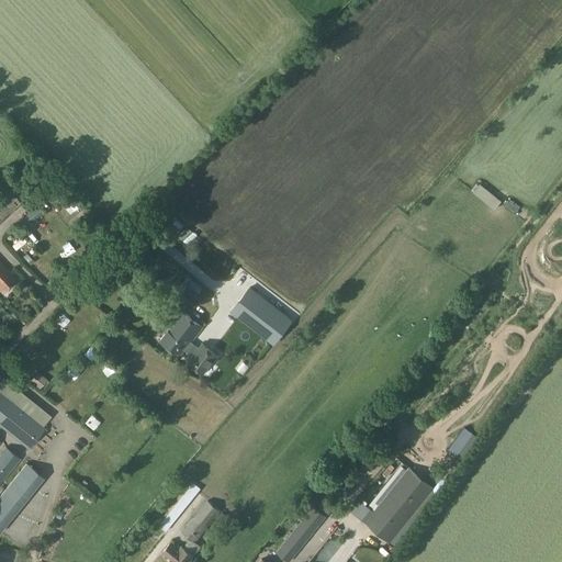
[(35,195),(42,203),(53,192),(46,184),(35,195)]
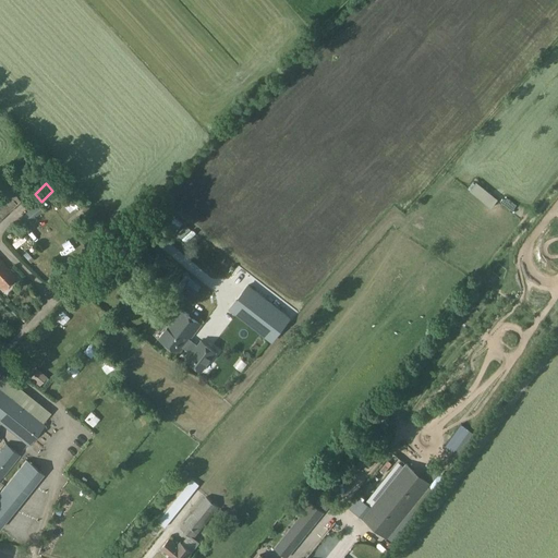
[(465,192),(485,210),(493,202),(472,183),(465,192)]
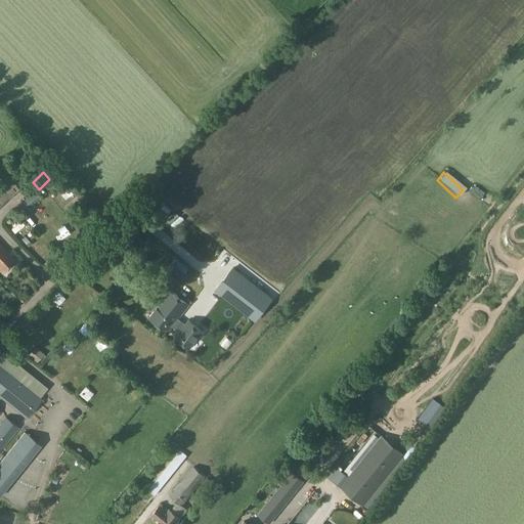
[(16,185),(7,175),(0,181),(0,207),(14,193),(11,189),(16,185)]
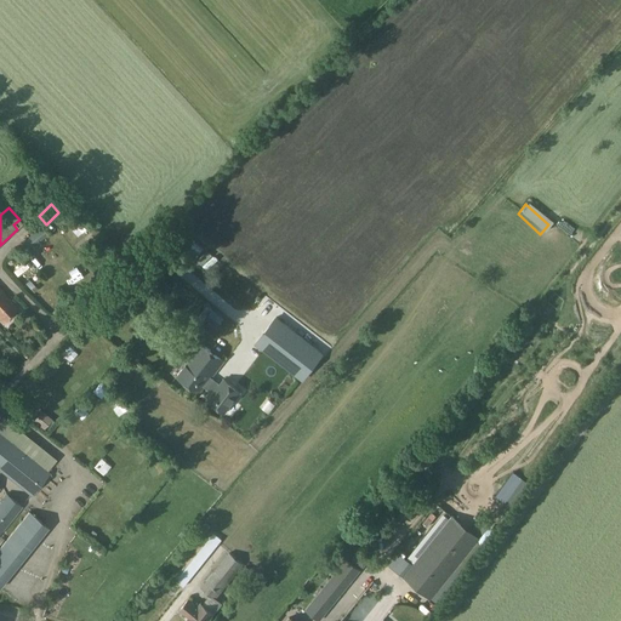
[(64,227),(73,235),(83,227),(74,217),(64,227)]
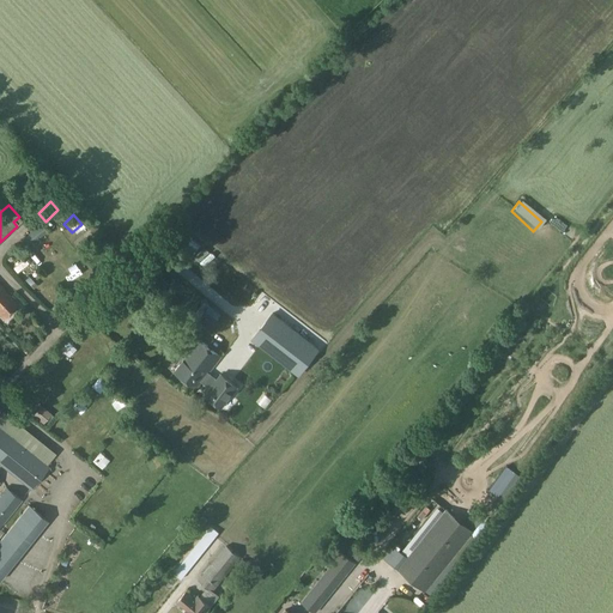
[(558,216),(552,224),(558,229),(564,220),(558,216)]
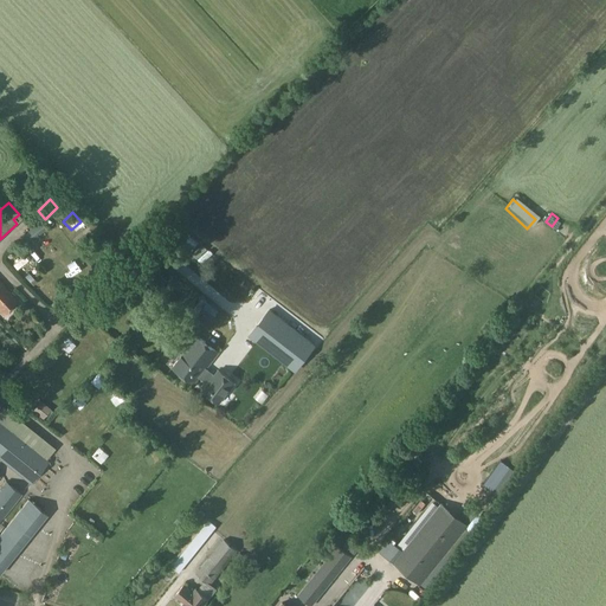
[(46,229),(42,221),(26,233),(33,243),(39,238),(38,236),(46,229)]
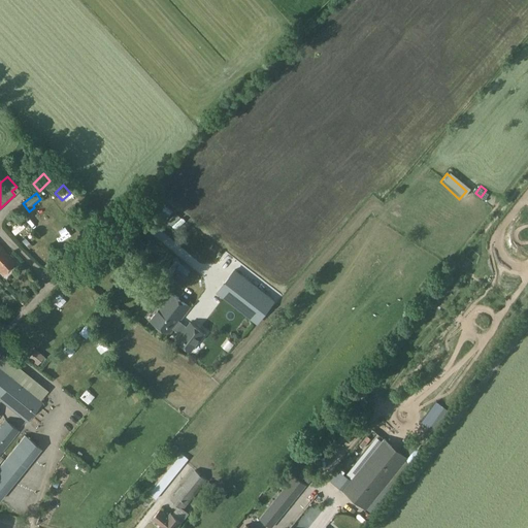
[(17,226),(9,233),(15,240),(23,233),(17,226)]
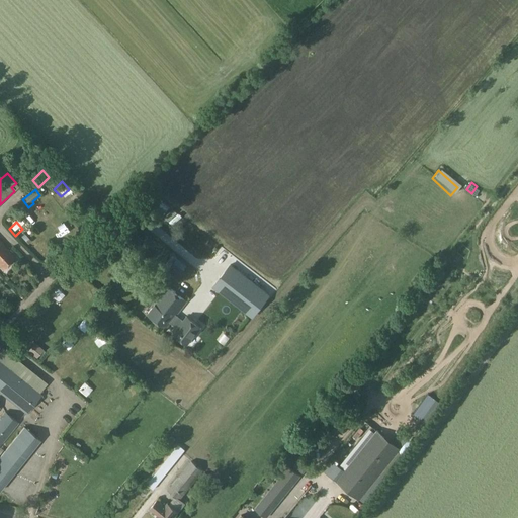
[(24,234),(22,237),(28,244),(31,241),(24,234)]
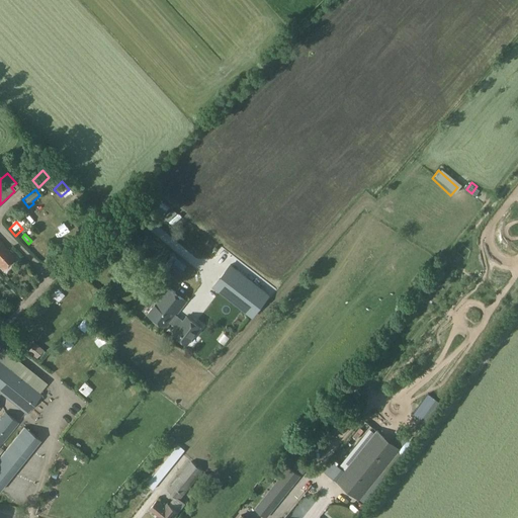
[(15,258),(0,241),(0,266),(3,269),(15,258)]
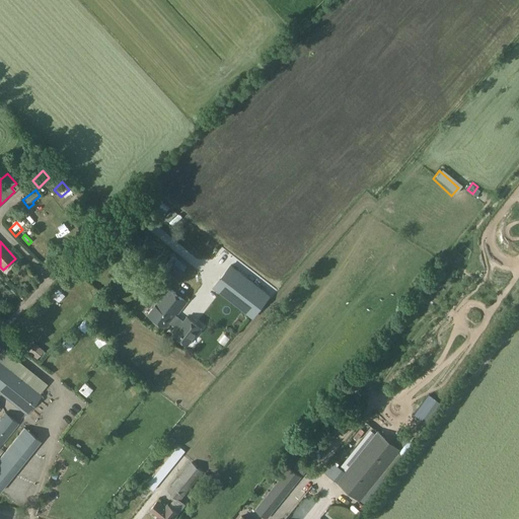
[(212,270),(218,264),(203,251),(198,257),(212,270)]
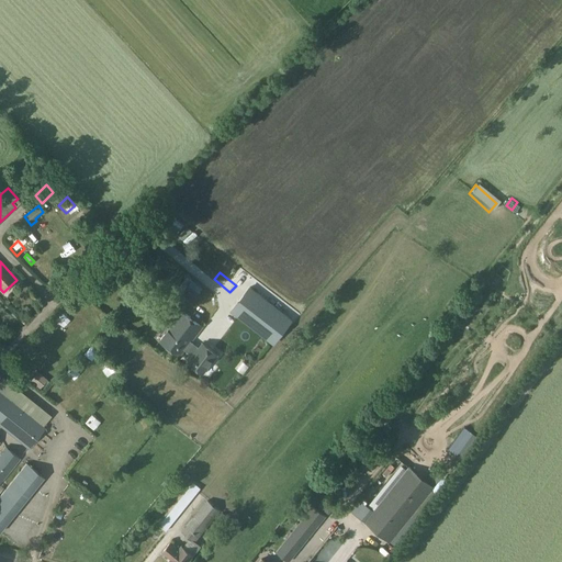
[(181,289),(192,298),(203,283),(192,274),(181,289)]
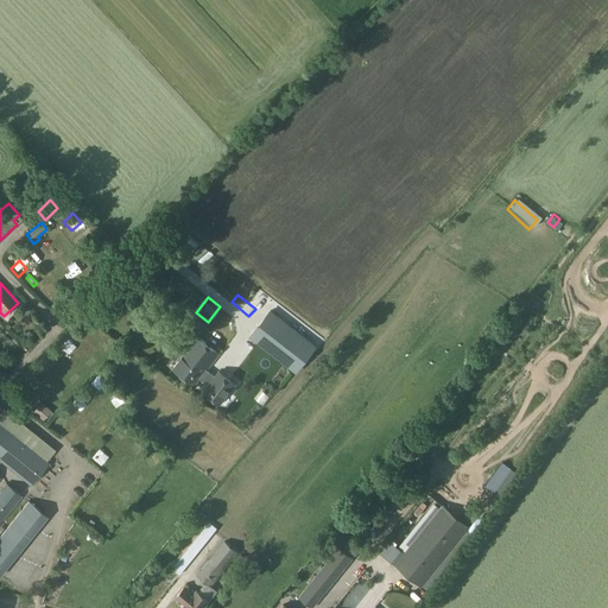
[(316,346),(270,311),(249,337),(295,372),(316,346)]
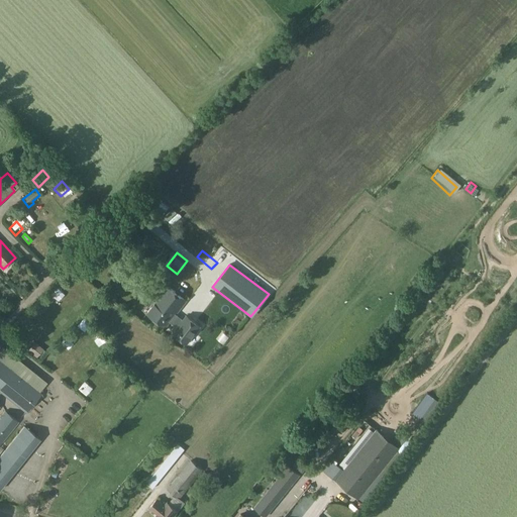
[(166,327),(171,321),(176,314),(187,300),(169,286),(147,313),(166,327)]
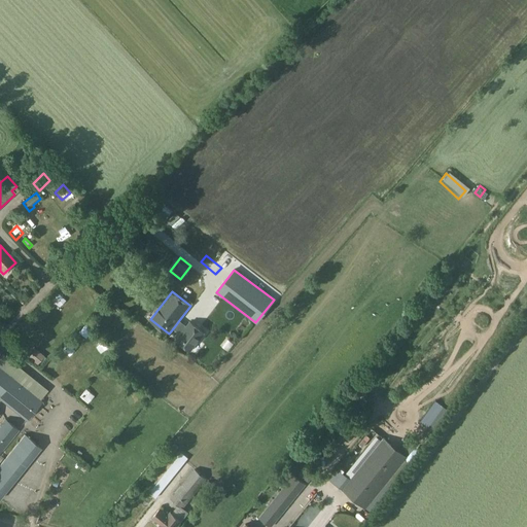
[(37,308),(28,317),(31,321),(41,312),(37,308)]
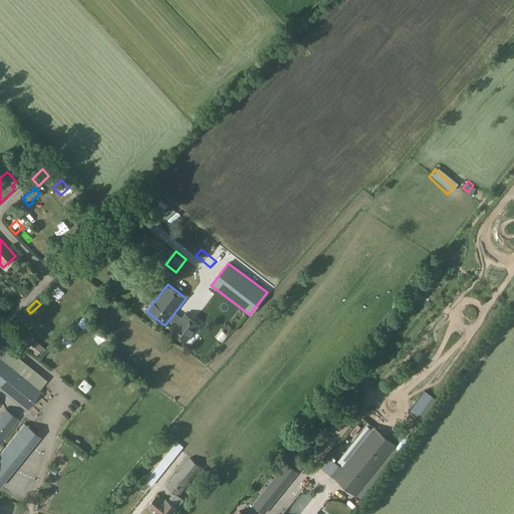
[(193,305),(187,313),(196,319),(202,311),(193,305)]
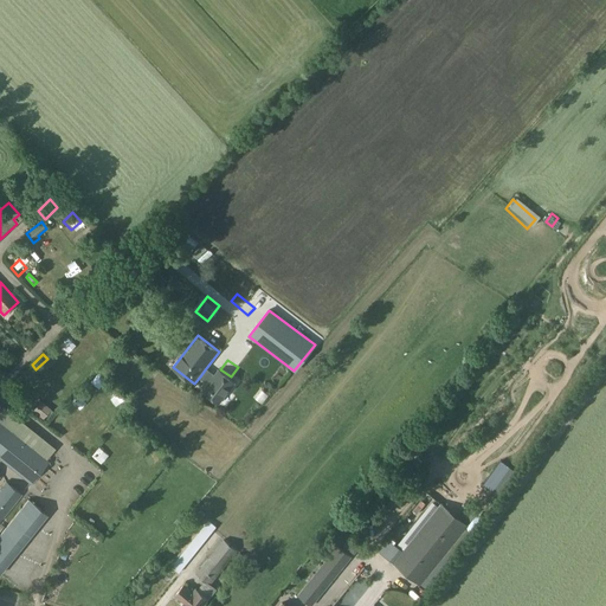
[(206,368),(200,376),(208,382),(202,389),(219,403),(236,381),(219,369),(214,375),(206,368)]
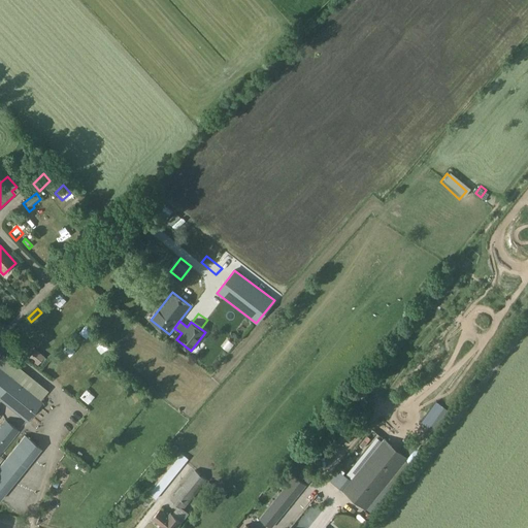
[(208,331),(217,336),(222,328),(213,323),(208,331)]
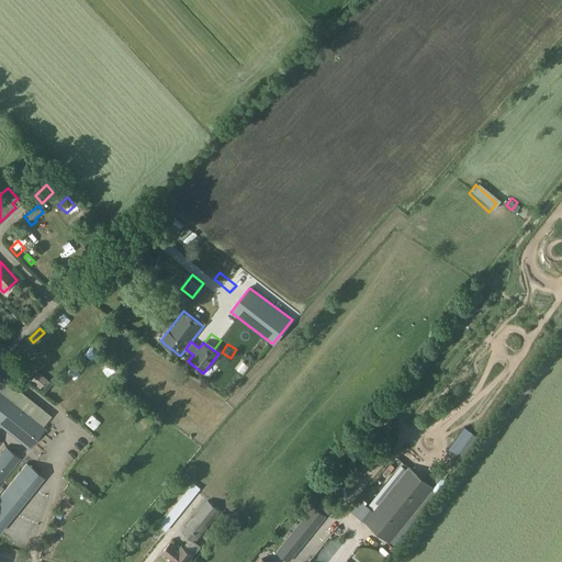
[(27,374),(23,379),(34,389),(38,383),(27,374)]
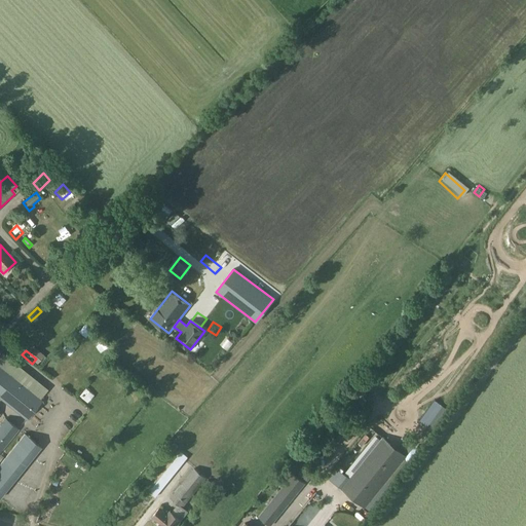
[(0,398),(27,419),(42,401),(40,399),(47,390),(1,353),(0,354),(0,398)]
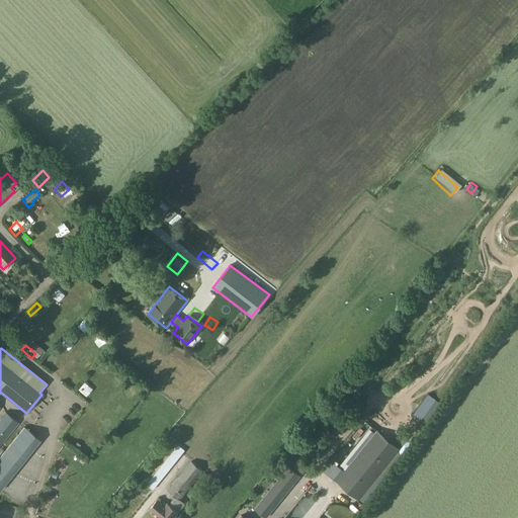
[(360,404),(363,401),(352,391),(349,394),(360,404)]
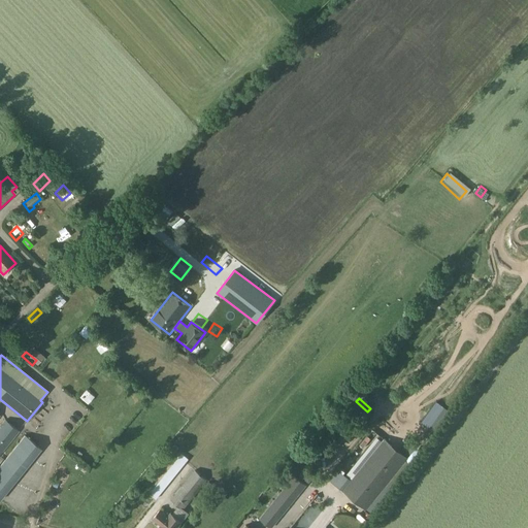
[(0,454),(20,431),(5,419),(0,425),(0,454)]
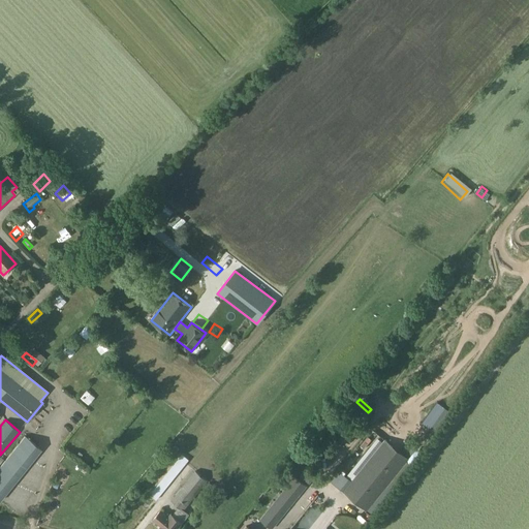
[(399,450),(371,428),(330,480),(367,510),(408,458),(399,450)]
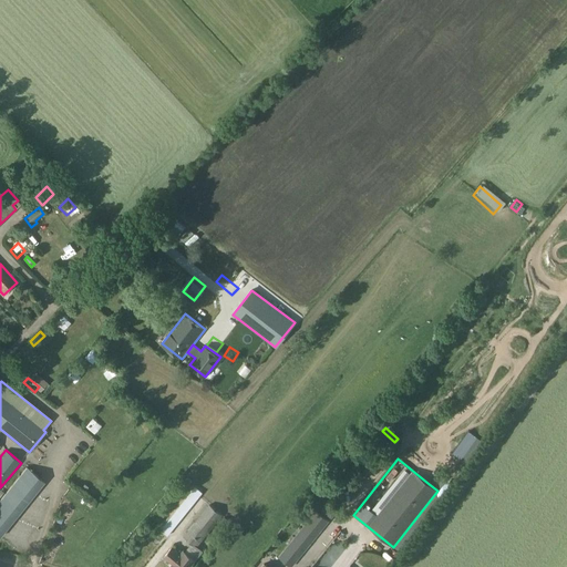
[(437,472),(428,483),(437,491),(446,480),(437,472)]
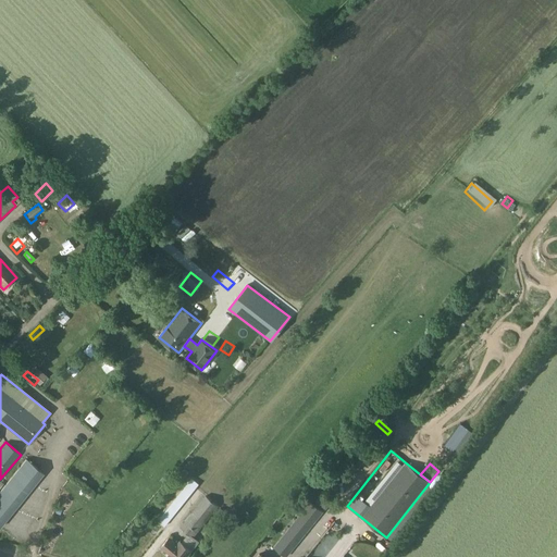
[(341,489),(356,471),(351,467),(347,472),(344,477),(341,473),(333,483),(335,485),(336,485),(341,489)]
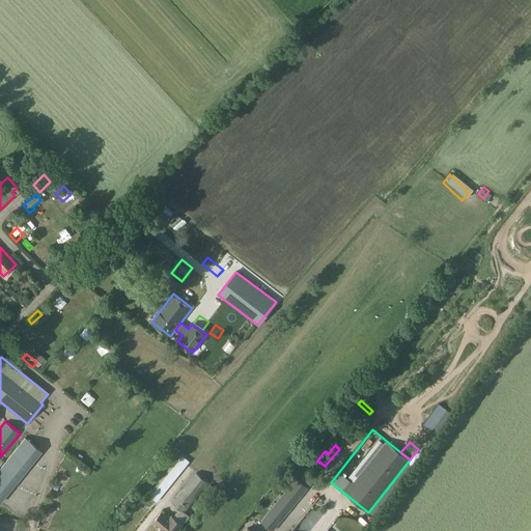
[(306,457),(304,460),(309,464),(319,450),(314,446),(312,450),(308,447),(302,454),(306,457)]
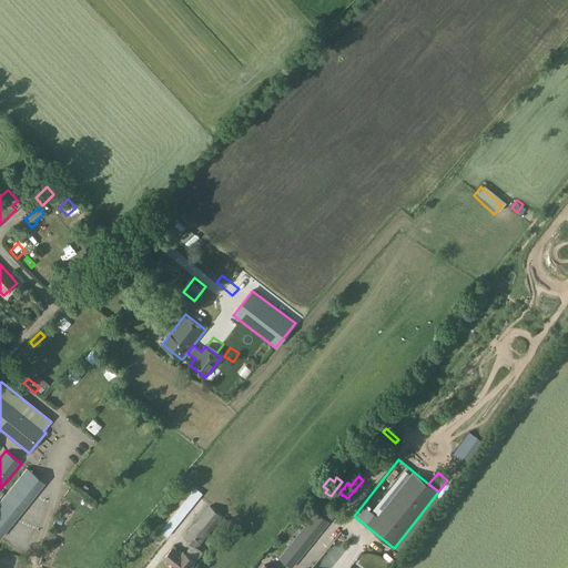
[(168,537),(200,497),(192,492),(160,531),(168,537)]
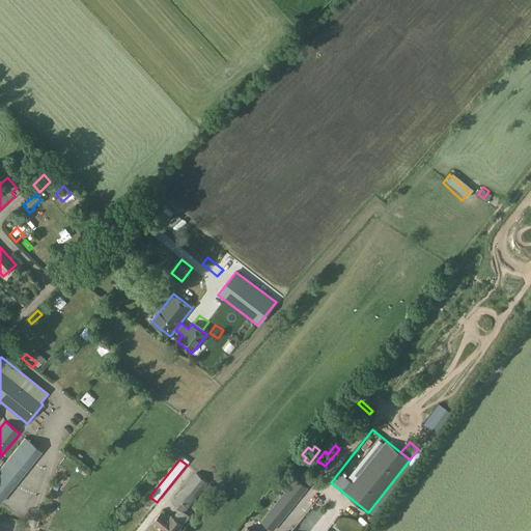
[(185,512),(208,482),(196,472),(171,503),(179,509),(185,512)]
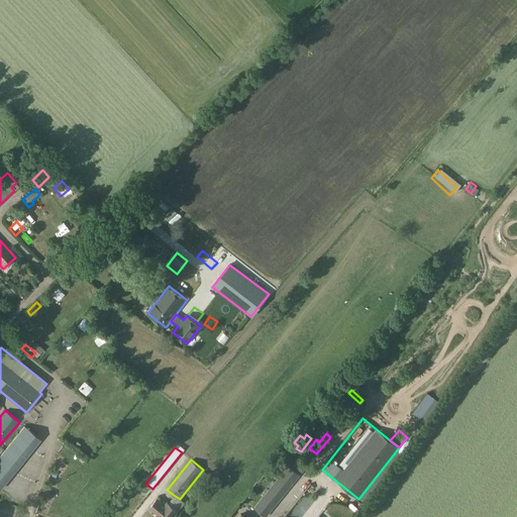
[(265,516),(266,516),(300,476),(288,466),(253,508),(265,516)]
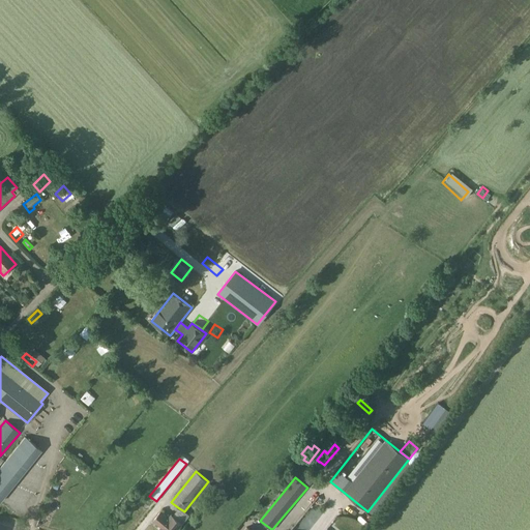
[(10,514),(16,502),(9,500),(4,511),(10,514)]
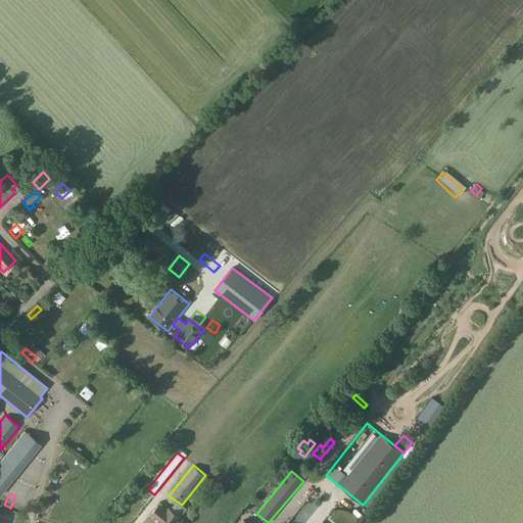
[(187,509),(182,505),(177,502),(170,510),(169,509),(167,511),(158,505),(151,514),(159,520),(156,522),(175,522),(180,517),(187,509)]
